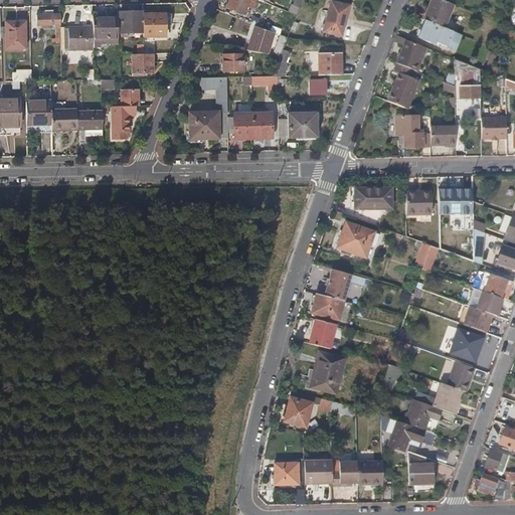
[(228,0),(226,7),(244,14),(247,6),(253,9),(256,0),(228,0)]
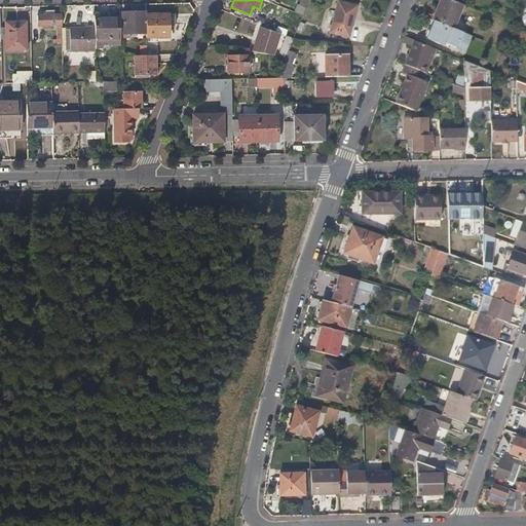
[(337,0),(337,3),(355,8),(357,5),(337,0)]
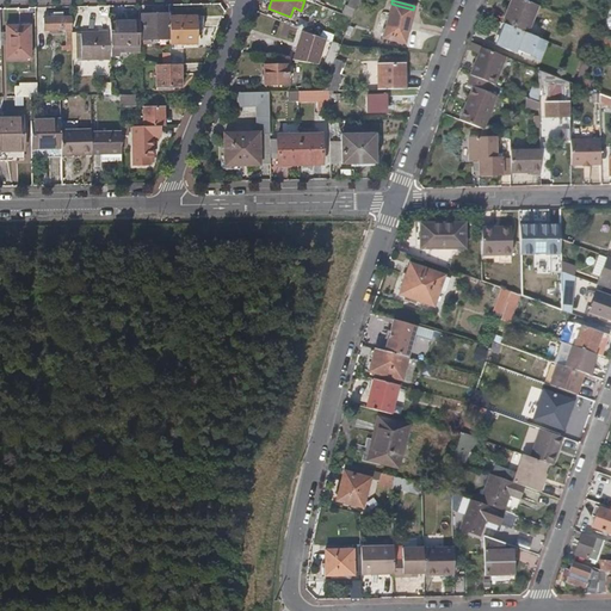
[(538,5),(525,0),(511,0),(503,23),(504,23),(528,32),(538,5)]
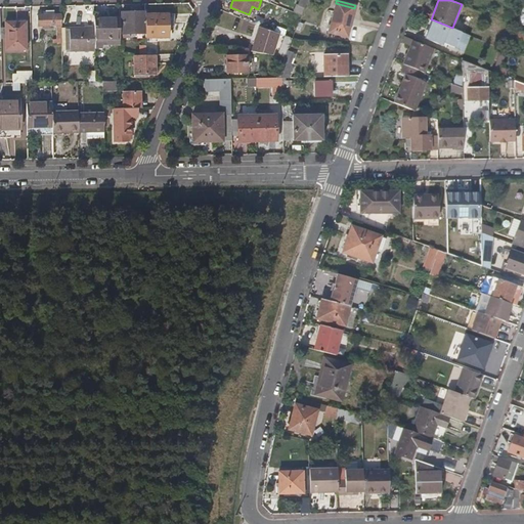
[(354,8),(336,3),(328,33),(347,38),(354,8)]
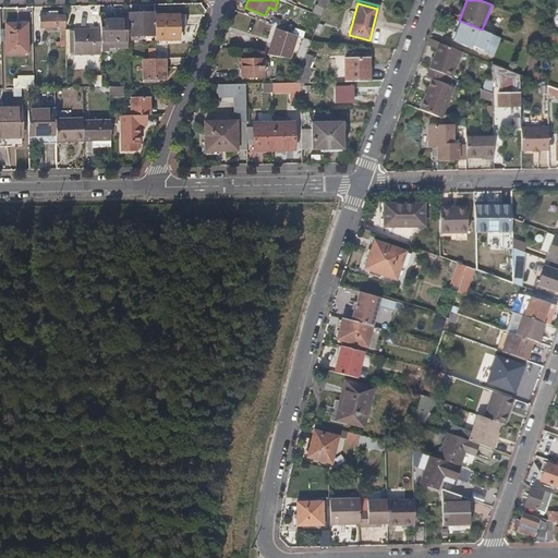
[(128,13),(128,17),(128,35),(155,35),(155,15),(155,12),(128,13)]
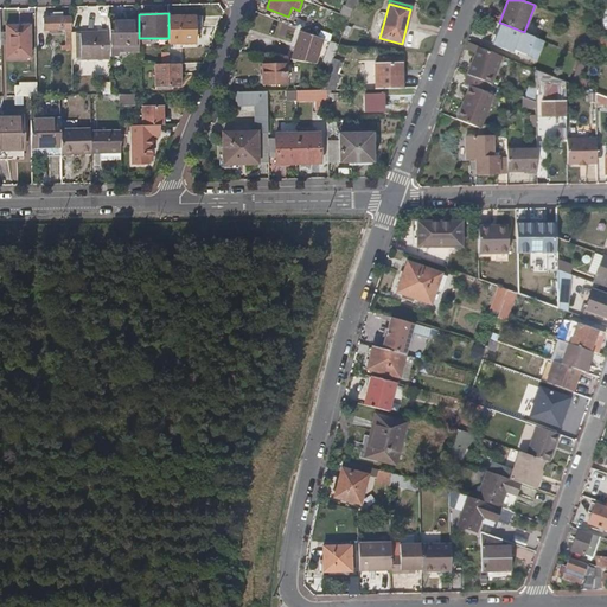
[(71,16),(43,17),(43,30),(71,30),(71,16)]
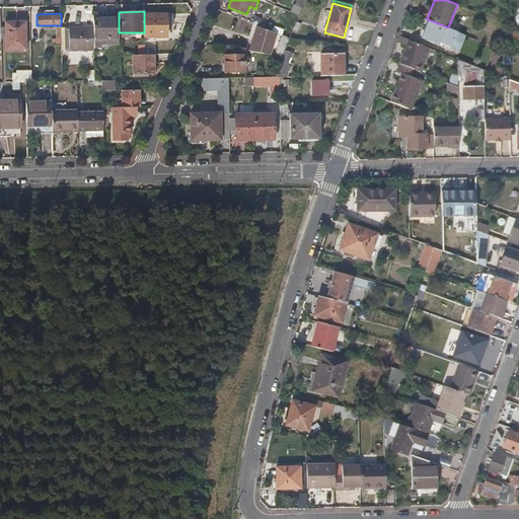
[(167,13),(144,14),(144,32),(144,36),(168,36),(167,13)]
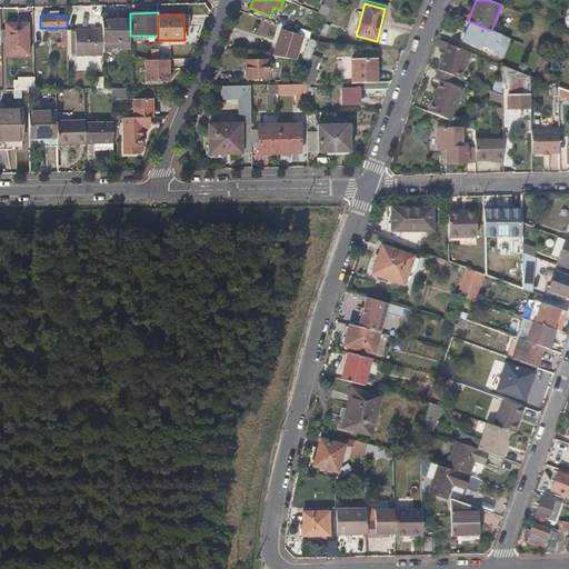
[(102,18),(102,30),(103,52),(111,52),(111,49),(116,49),(116,48),(130,48),(130,36),(130,18),(102,18)]
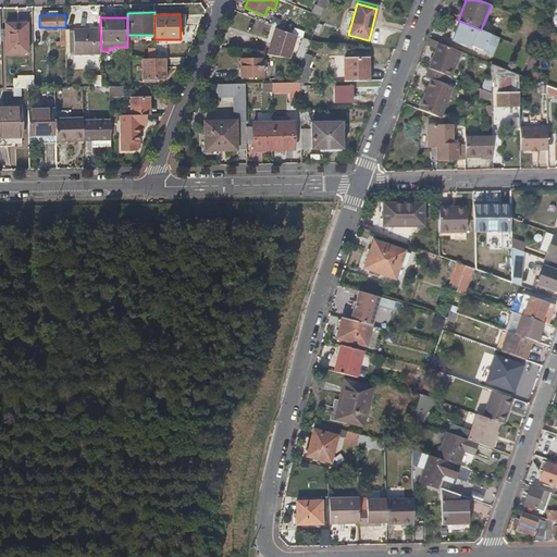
[(481,29),(459,21),(452,40),(470,48),(471,46),(492,53),(495,46),(493,45),(496,36),(481,29)]
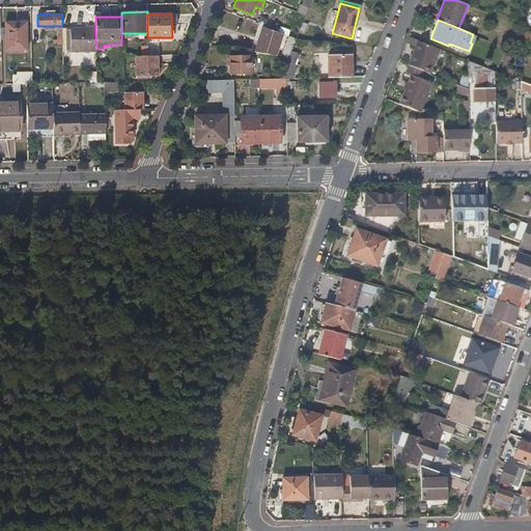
[(26,22),(5,22),(6,50),(26,50),(26,22)]
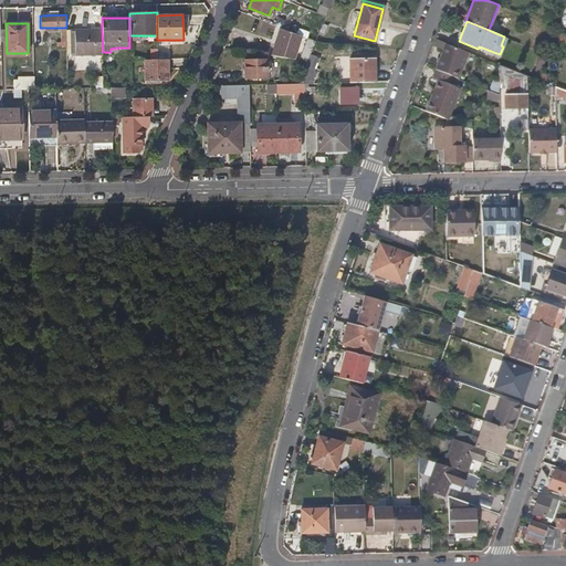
[(565,31),(557,29),(552,45),(565,50),(565,48),(565,35),(564,34),(565,31)]
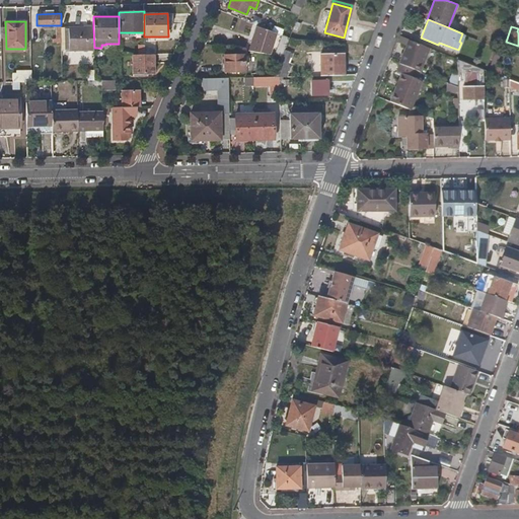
[(93,27),(65,27),(65,50),(94,50),(94,48),(93,27)]
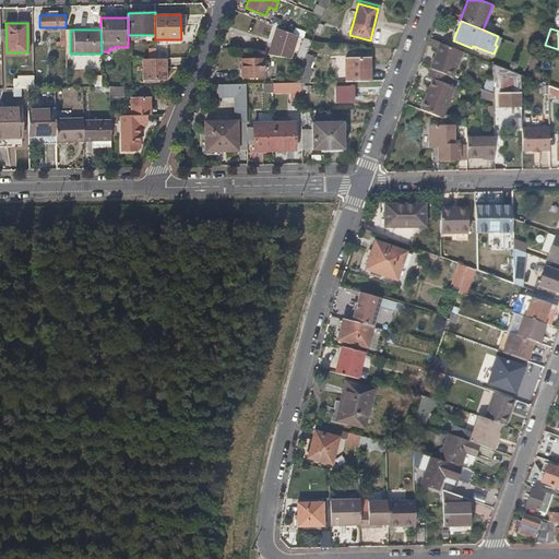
[(297,36),(276,30),(268,54),(290,58),(292,54),(297,36)]
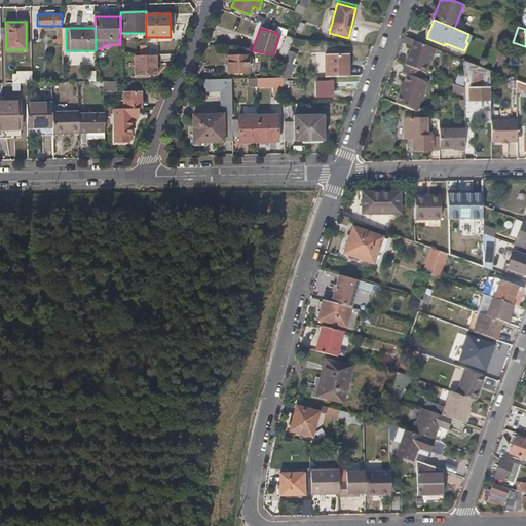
[(293,37),(287,35),(280,50),(278,55),(285,57),(289,47),(293,37)]
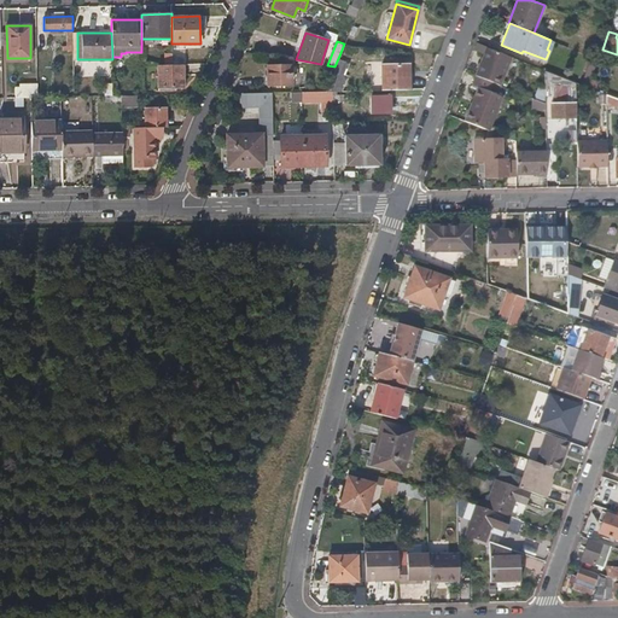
[(513,57),(487,47),(476,75),(501,86),(513,57)]
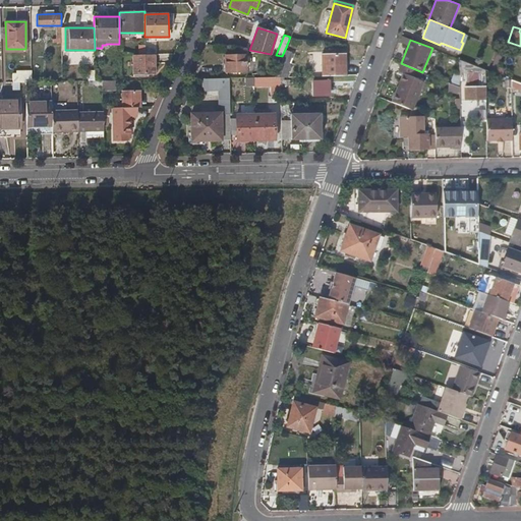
[(145,46),(136,45),(137,55),(145,54),(145,46)]
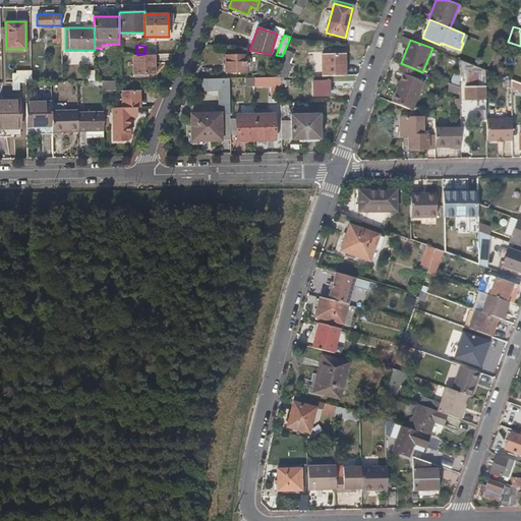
[(291,49),(286,47),(282,56),(278,66),(274,77),(280,76),(284,68),(283,67),(291,49)]
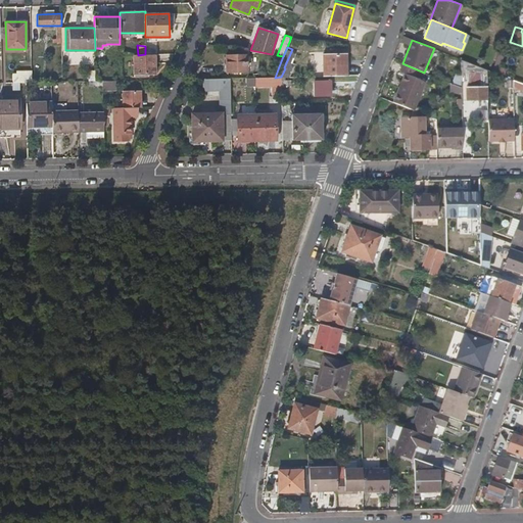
[(506,50),(501,48),(491,72),(496,74),(506,50)]
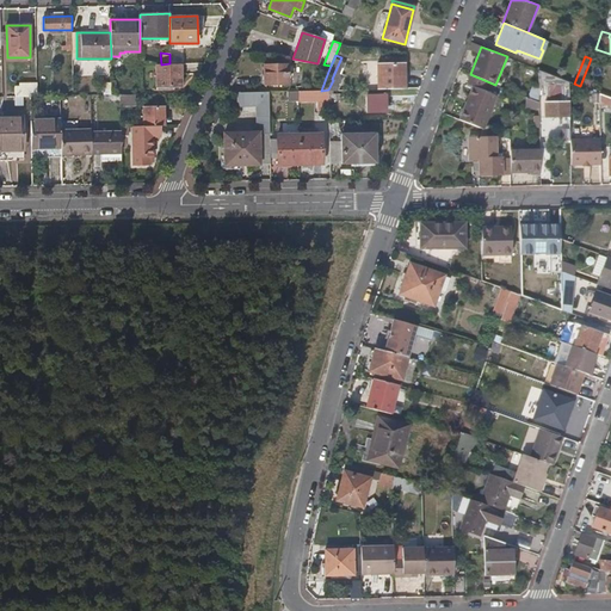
[(161,65),(156,65),(156,86),(181,86),(180,63),(170,63),(161,65)]
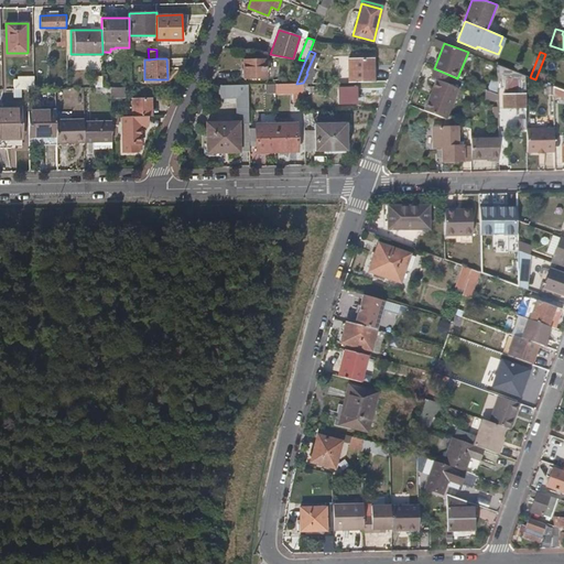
[(373,58),(348,60),(348,82),(375,82),(373,58)]
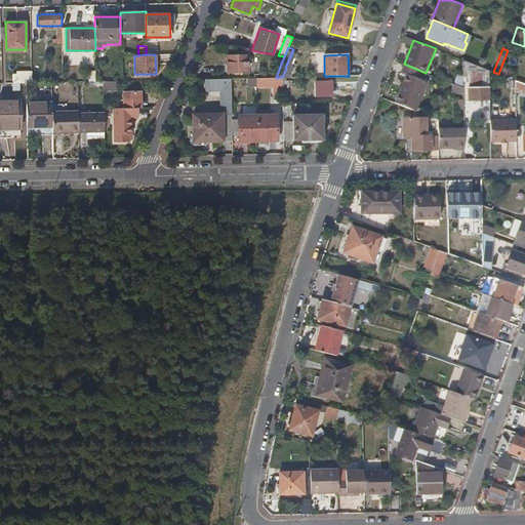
[(247,55),(226,56),(227,73),(247,72),(247,55)]
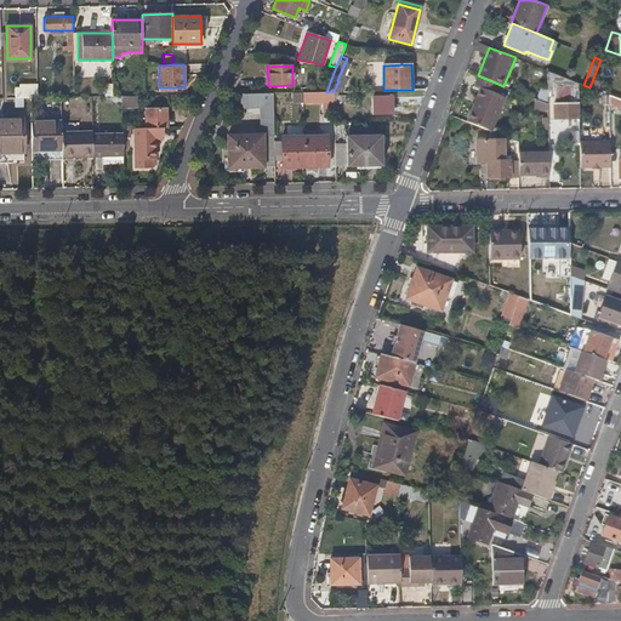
[(336,67),(329,66),(323,78),(331,79),(336,67)]
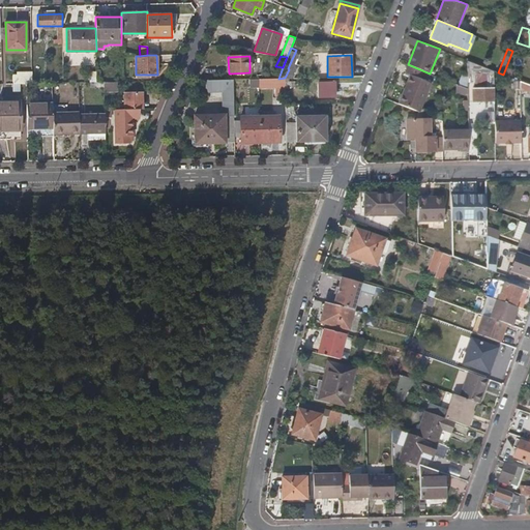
[(488,88),(472,89),(472,101),(494,101),(494,70),(468,60),(468,77),(468,82),(476,82),(476,81),(475,71),(487,77),(488,81),(488,88)]
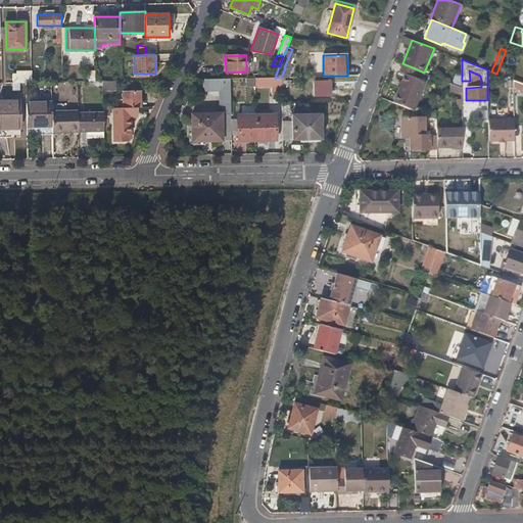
[(88,65),(83,65),(83,81),(88,81),(95,81),(95,62),(88,62),(88,65)]
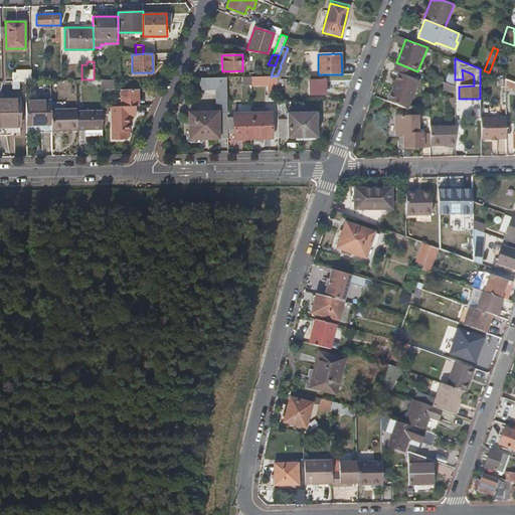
[(393,71),(397,73),(387,100),(406,108),(408,109),(419,81),(415,79),(418,71),(417,71),(396,62),(393,71)]
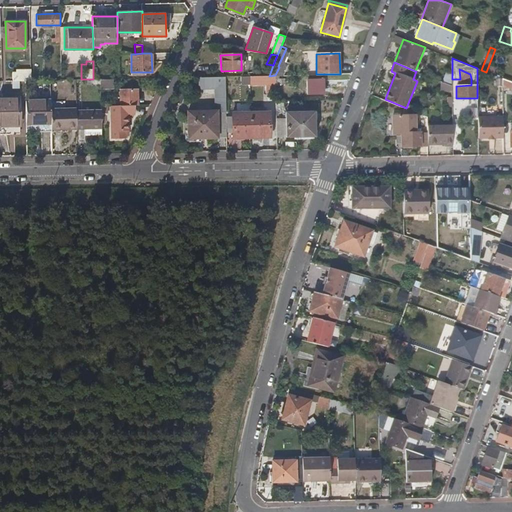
[(21,89),(21,80),(32,80),(32,69),(13,69),(13,89),(21,89)]
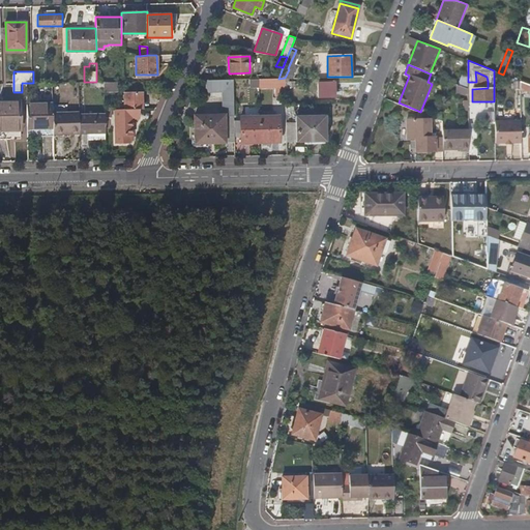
[(487,77),(475,71),(476,81),(488,81),(487,77)]
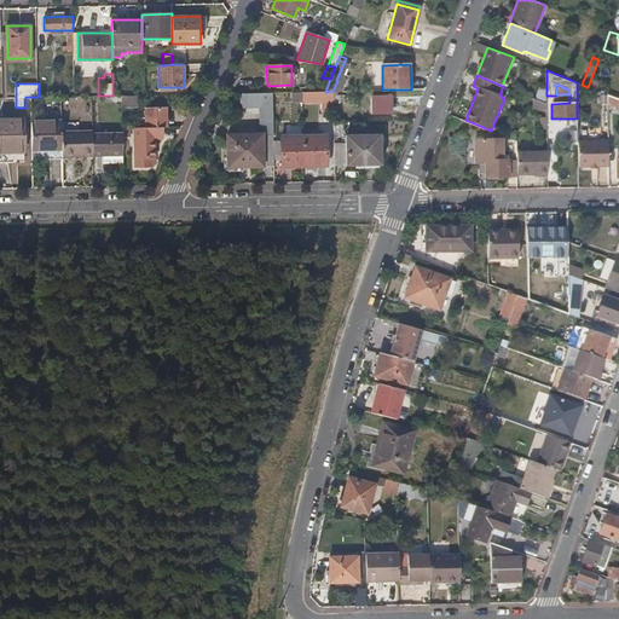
[(547,90),(539,87),(533,98),(547,104),(547,96),(547,90)]
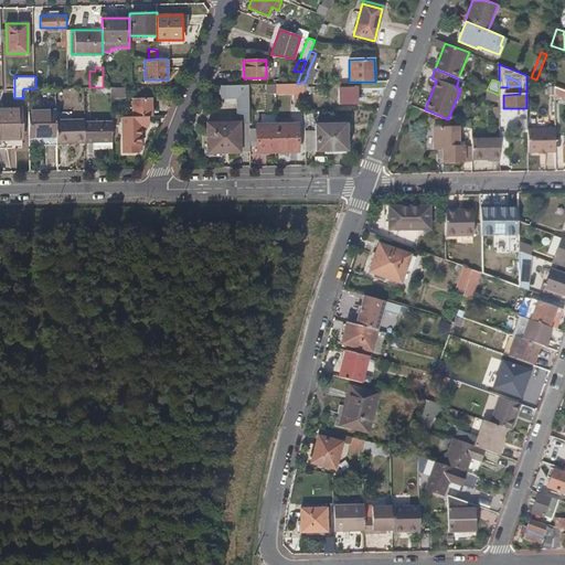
[(297,84),(294,84),(294,100),(304,100),(304,93),(304,83),(297,84)]
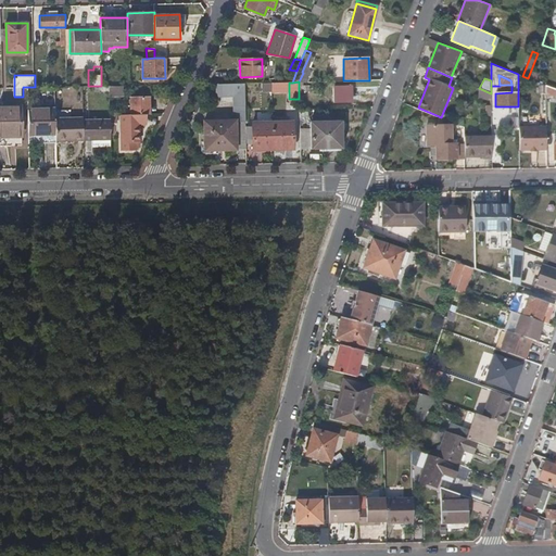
[(303,81),(299,81),(299,91),(310,91),(310,85),(303,85),(303,81)]
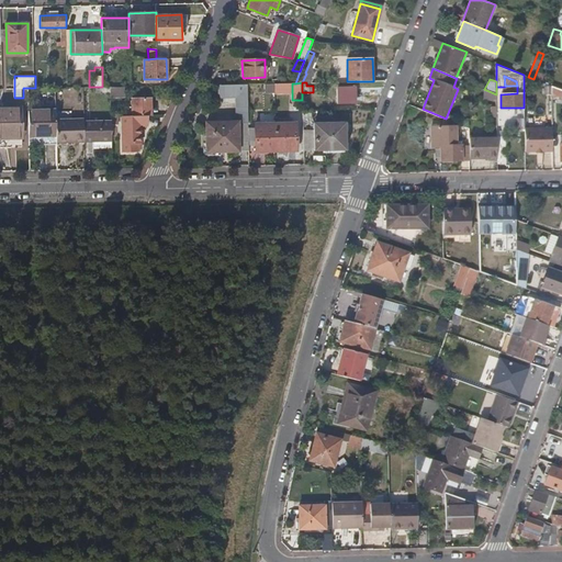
[(247,83),(220,83),(220,97),(235,97),(236,107),(247,107),(247,83)]
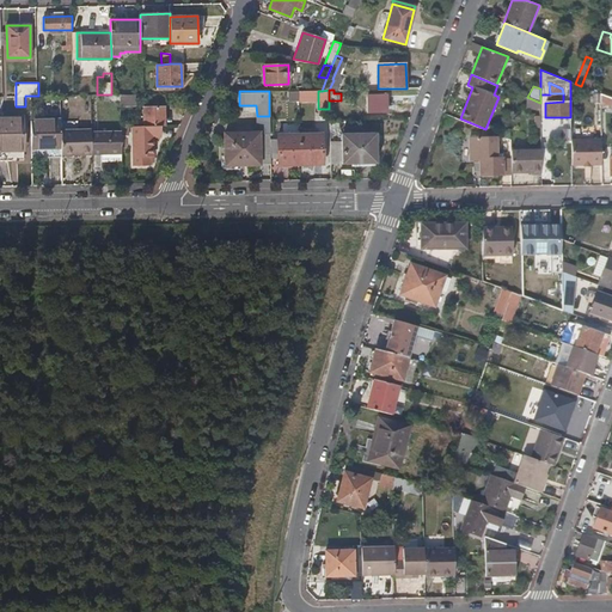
[(136,93),(120,95),(121,101),(121,106),(136,106),(136,93)]
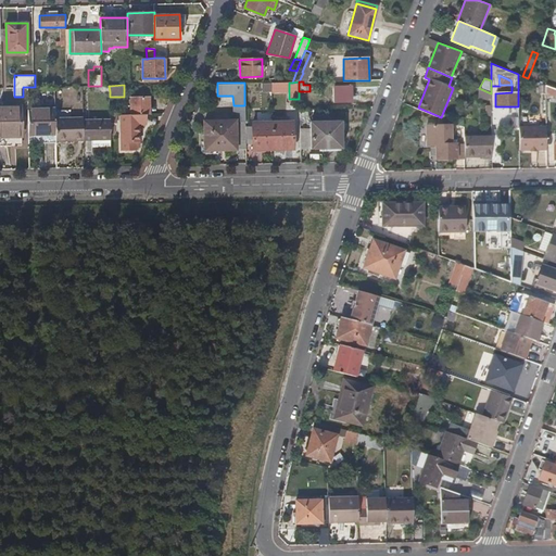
[(555,88),(545,85),(545,93),(555,97),(555,88)]
